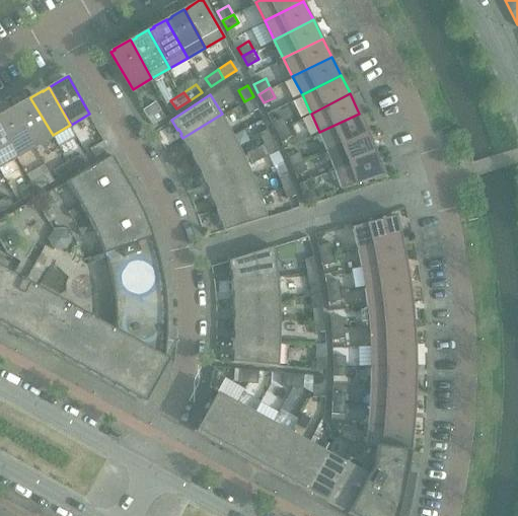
[(259,107),(253,96),(244,101),(249,112),(259,107)]
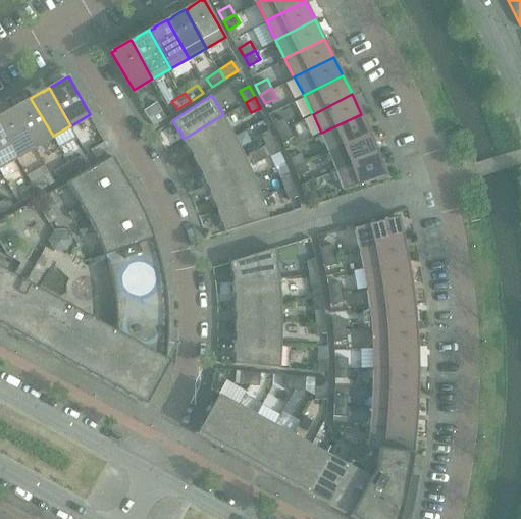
[(53,136),(31,99),(25,102),(24,101),(12,108),(13,109),(35,146),(53,136)]
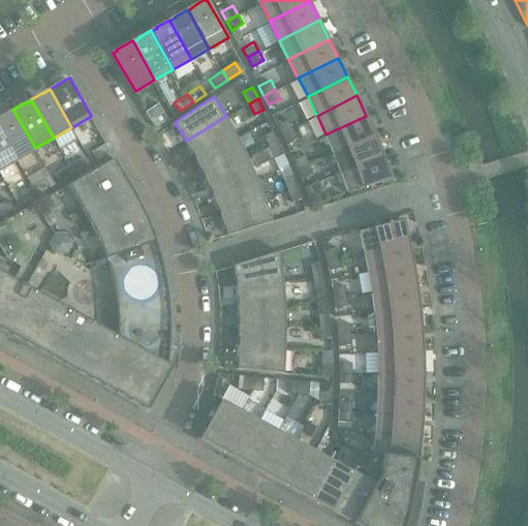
[(169,118),(163,110),(151,118),(156,126),(169,118)]
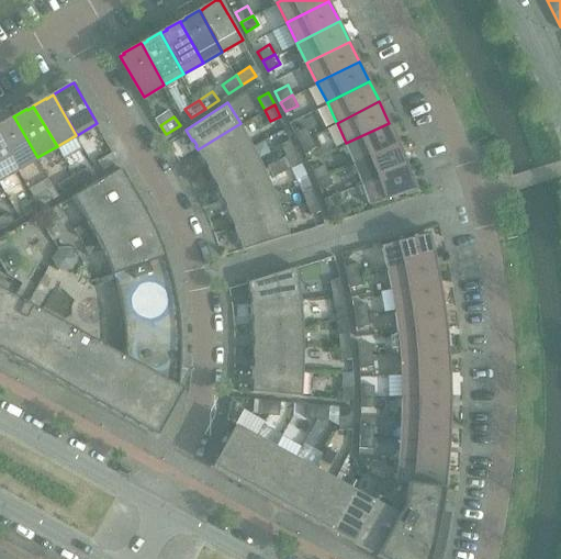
[(0,137),(18,168),(37,157),(14,118),(8,121),(8,120),(0,123),(0,137)]
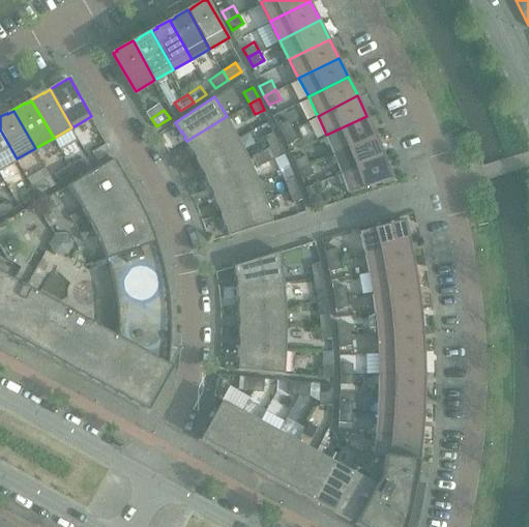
[(196,158),(238,136),(227,116),(186,141),(192,150),(193,149),(196,154),(195,155),(196,158)]
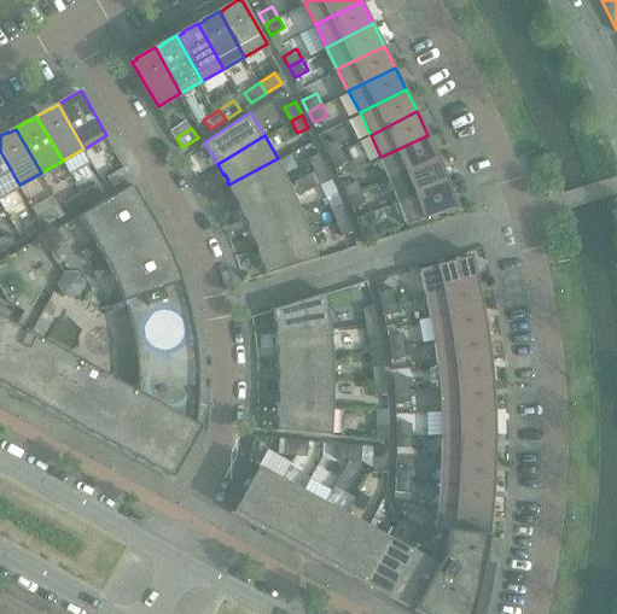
[(438,158),(431,141),(428,135),(380,157),(384,164),(390,179),(438,158)]
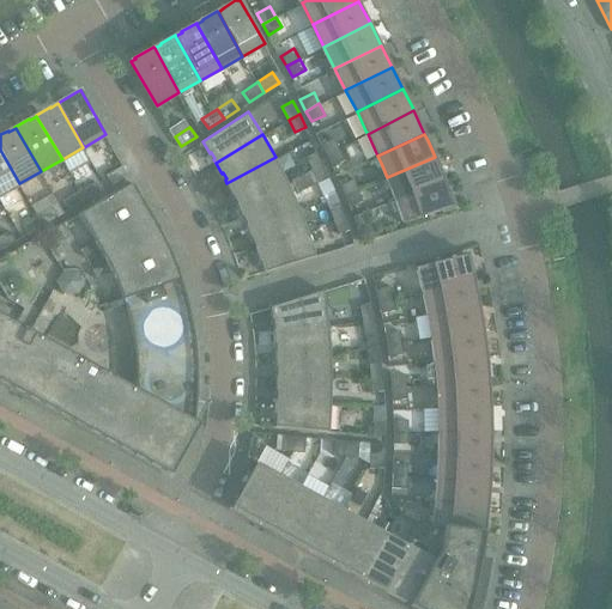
[(340,147),(335,136),(321,144),(327,154),(340,147)]
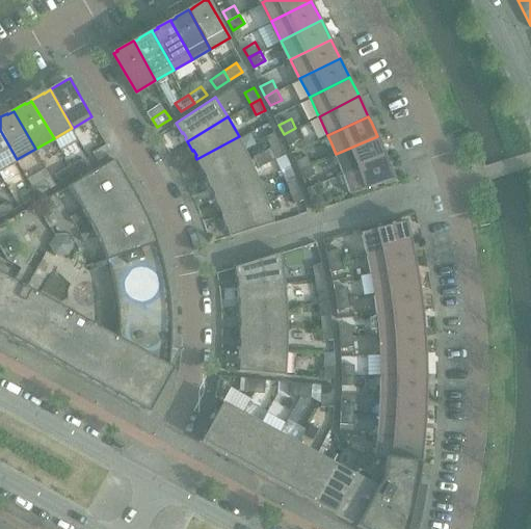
[(300,137),(295,128),(284,134),(288,143),(300,137)]
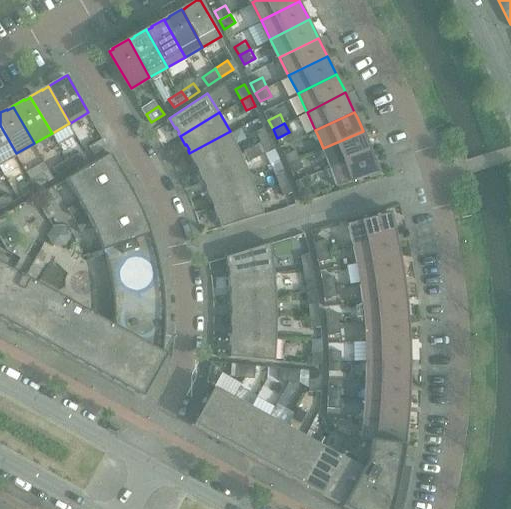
[(0,162),(16,153),(0,125),(0,162)]
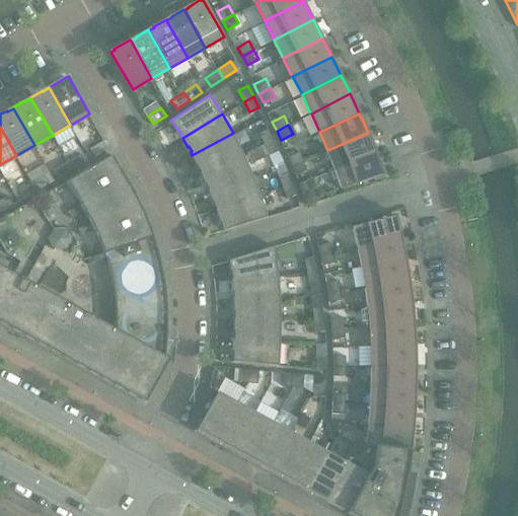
[(274,139),(269,128),(259,132),(265,143),(274,139)]
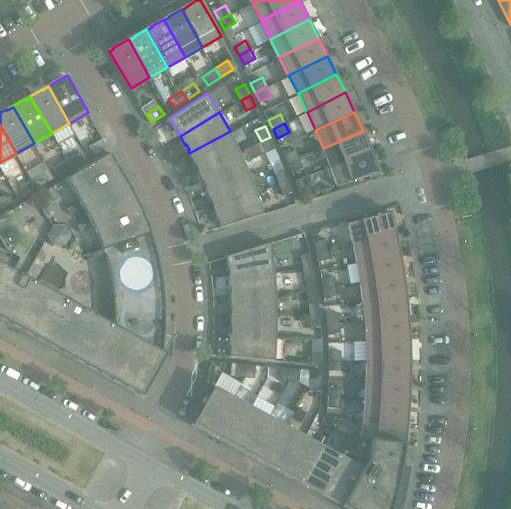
[(198,170),(240,151),(230,131),(189,153),(194,162),(195,161),(198,167),(197,168),(198,169),(198,170)]
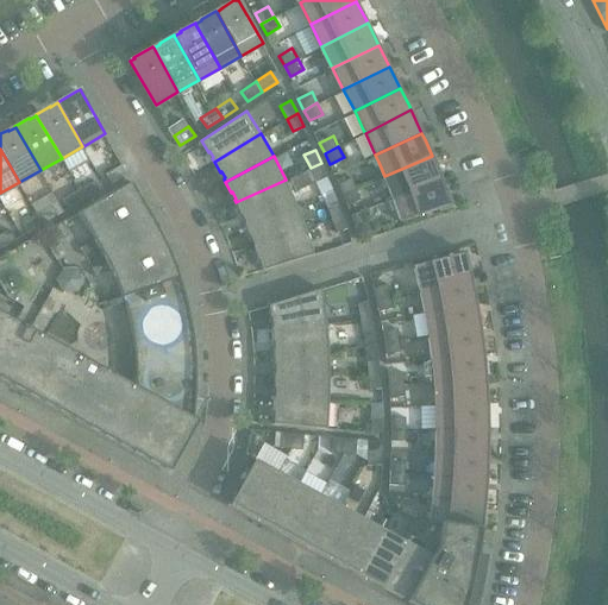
[(442,178),(439,174),(432,156),(384,176),(393,195),(394,197),(442,178)]
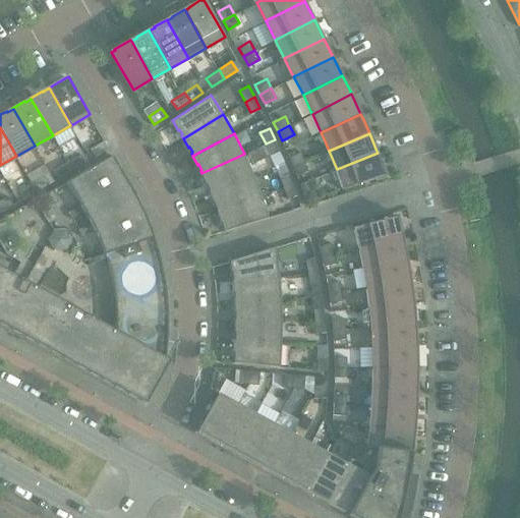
[(109,149),(105,139),(91,148),(96,157),(109,149)]
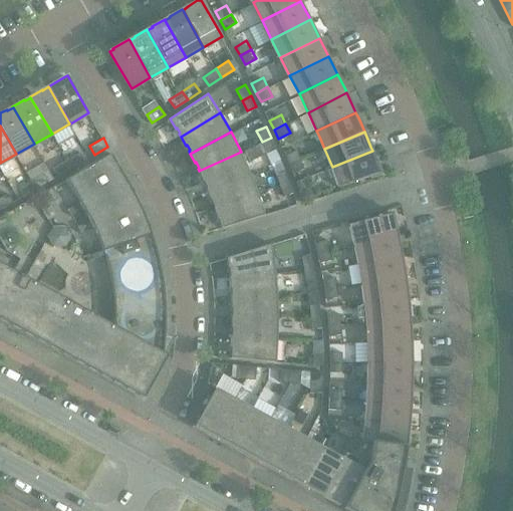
[(276,148),(271,138),(262,142),(267,153),(276,148)]
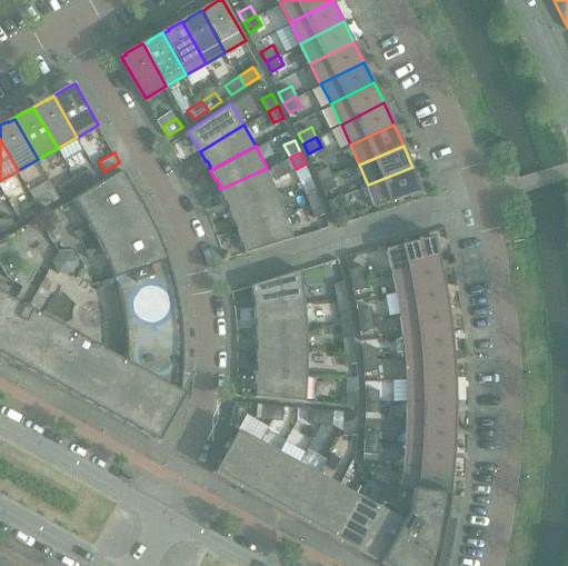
[(334,175),(329,165),(316,170),(320,180),(334,175)]
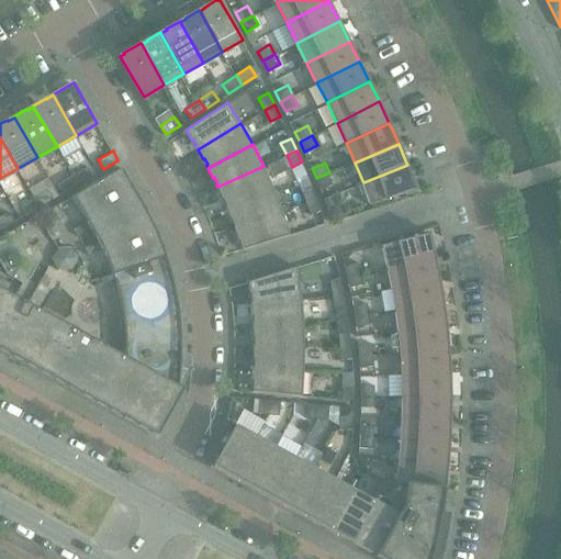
[(416,188),(414,183),(407,165),(363,182),(371,203),(416,188)]
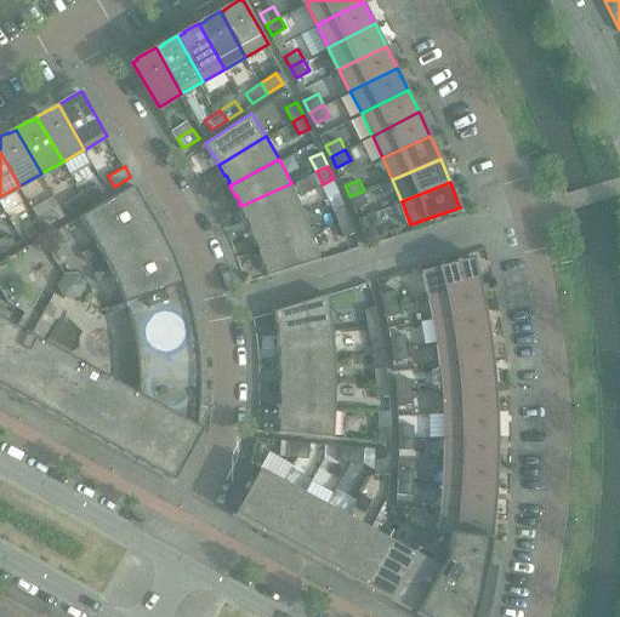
[(102,193),(96,183),(80,192),(87,201),(102,193)]
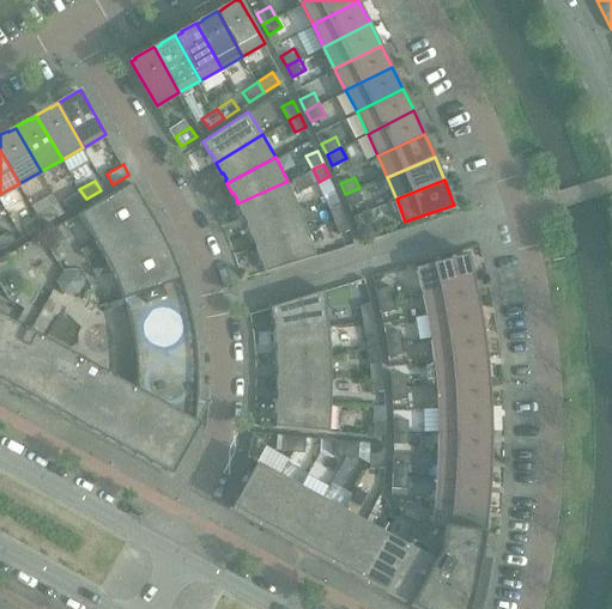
[(167,243),(158,226),(132,181),(102,199),(103,199),(101,200),(100,200),(79,212),(95,239),(80,248),(85,255),(100,248),(108,261),(94,268),(97,276),(113,269),(119,282),(123,297),(181,278),(180,272),(173,254),(169,248),(167,243)]
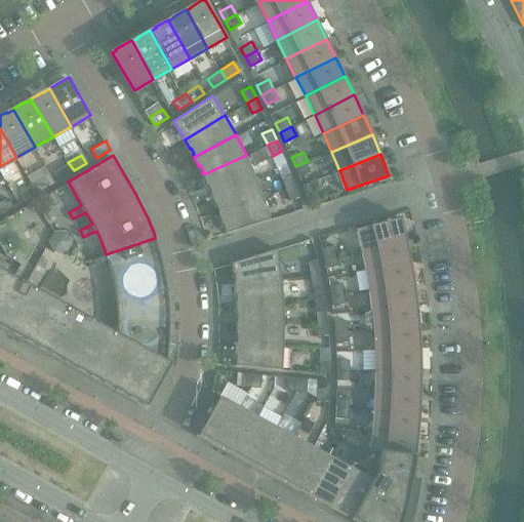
[(255,175),(246,155),(203,174),(207,185),(209,184),(211,190),(210,190),(211,192),(211,193),(255,175)]
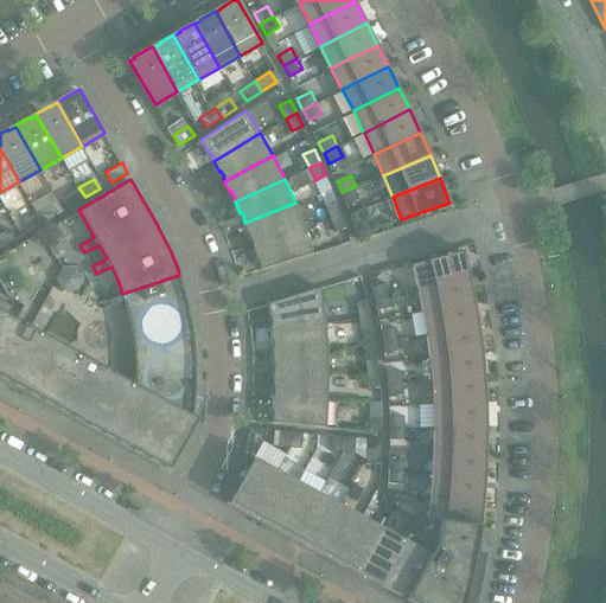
[(361,198),(356,186),(342,192),(346,204),(361,198)]
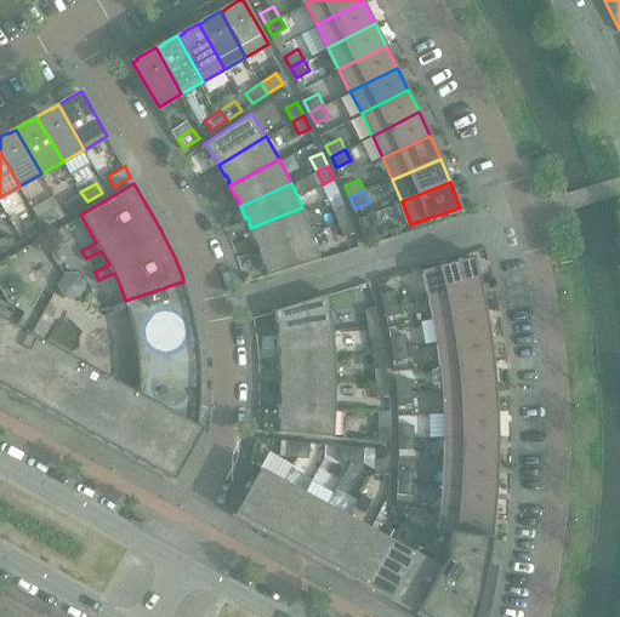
[(87,201),(80,192),(64,201),(70,211),(87,201)]
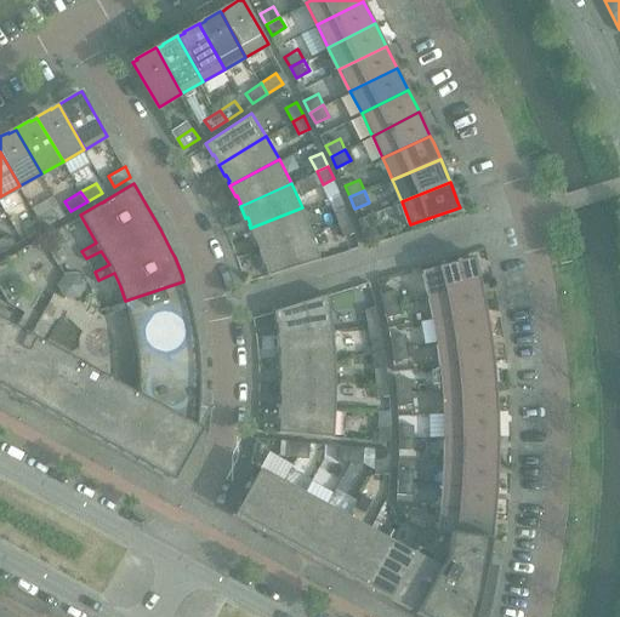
[(350,218),(345,204),(334,209),(339,222),(350,218)]
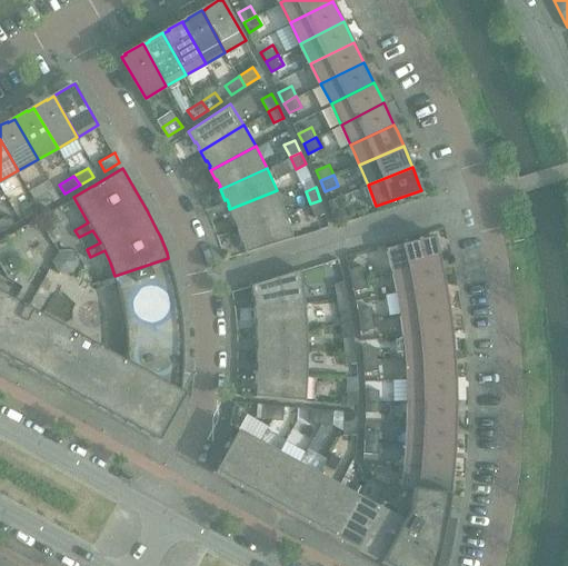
[(55,200),(49,190),(35,198),(40,208),(55,200)]
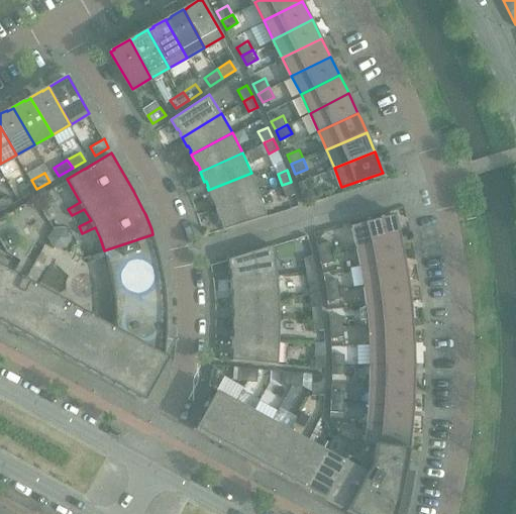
[(260,193),(251,173),(208,190),(212,200),(213,200),(215,205),(214,206),(215,209),(260,193)]
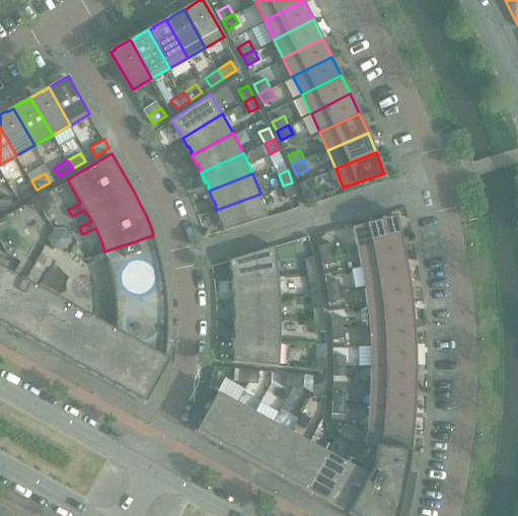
[(315,187),(311,177),(299,181),(302,192),(315,187)]
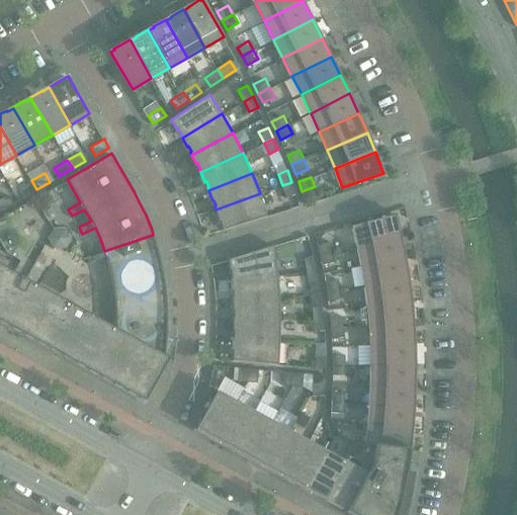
[(36,189),(31,180),(18,188),(23,197),(36,189)]
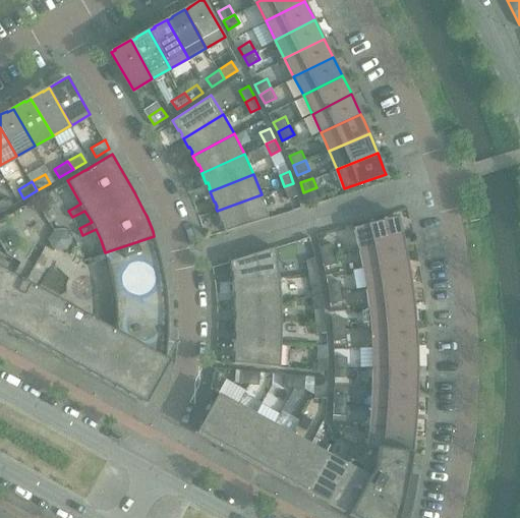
[(298,194),(293,183),(284,186),(288,198),(298,194)]
